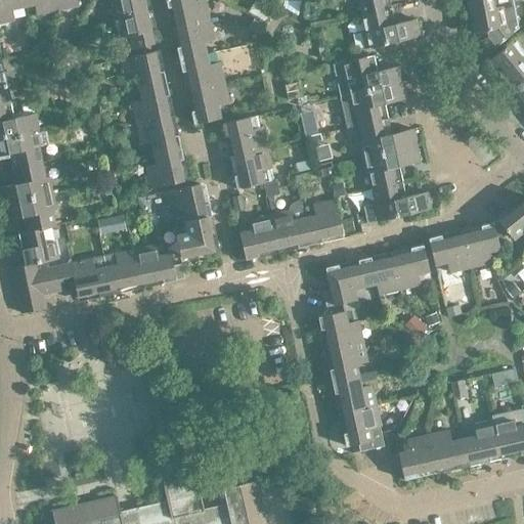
[(0,0),(0,23),(15,19),(12,8),(24,6),(22,0),(0,0)]
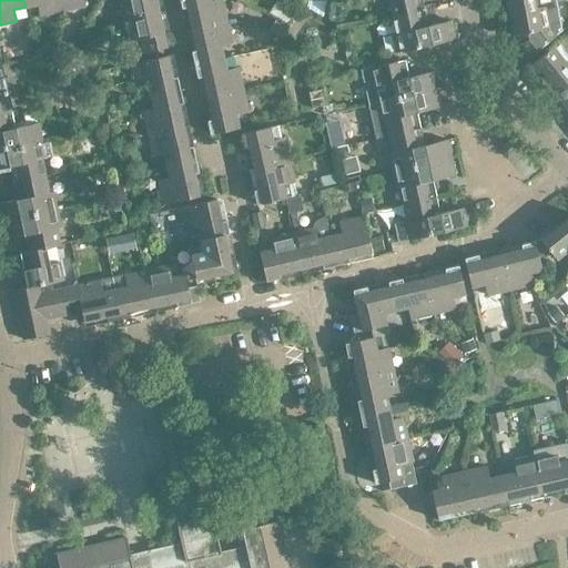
[(23,0),(26,7),(38,3),(40,16),(63,10),(60,0),(23,0)]
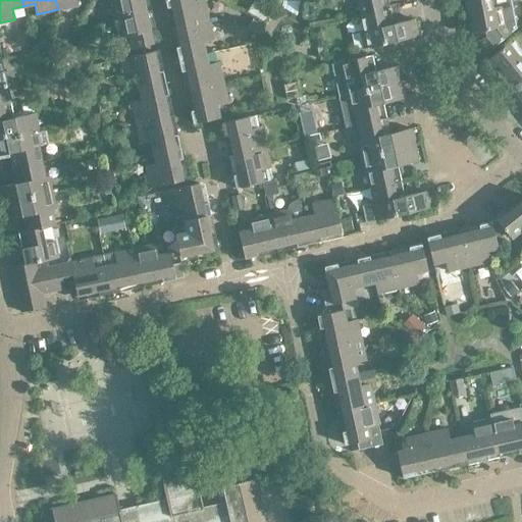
[(55,0),(58,9),(79,5),(77,0),(55,0)]
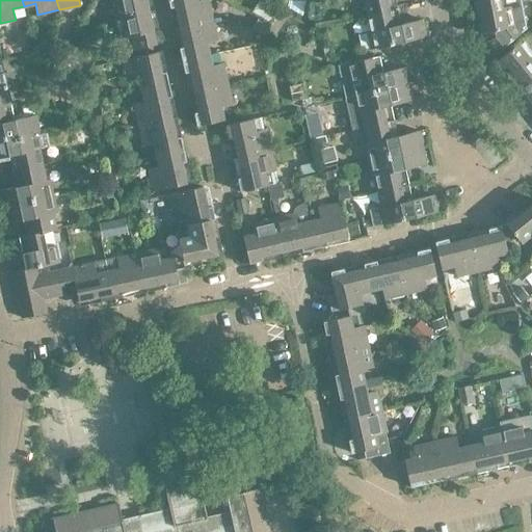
[(111,0),(115,18),(149,10),(145,0),(111,0)]
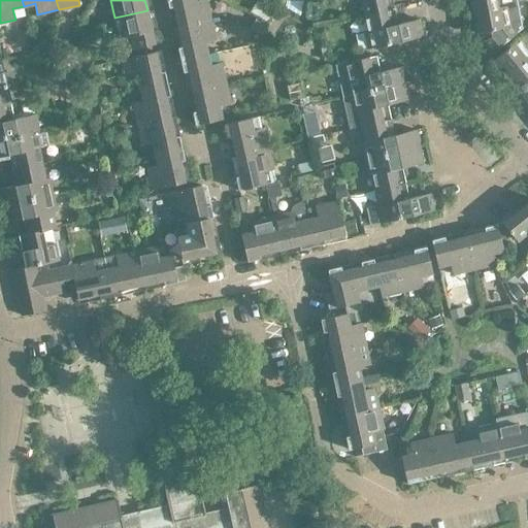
[(197,0),(169,0),(171,7),(176,6),(180,27),(213,21),(208,0),(198,0),(197,0)]
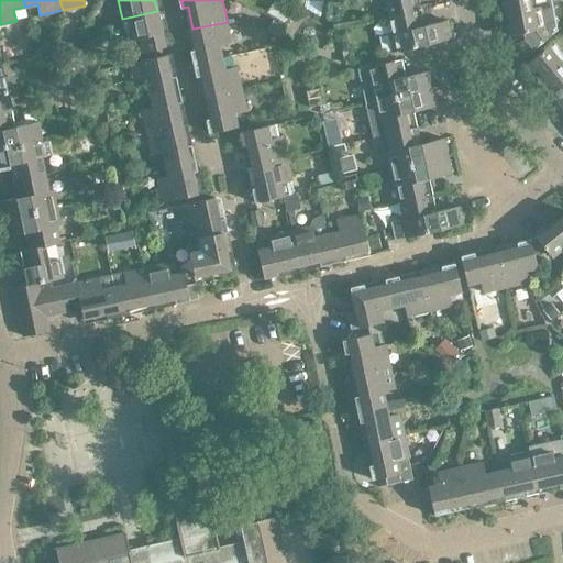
[(387,0),(390,17),(421,10),(419,0),(383,0),(383,1),(387,0)]
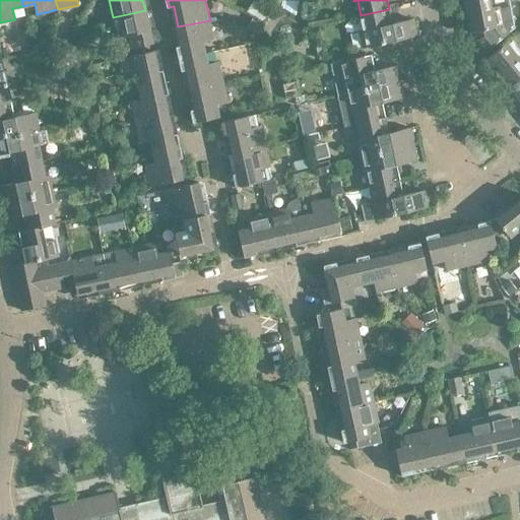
[(513,28),(507,0),(467,0),(463,1),(469,33),(470,33),(472,42),(481,54),(513,28)]
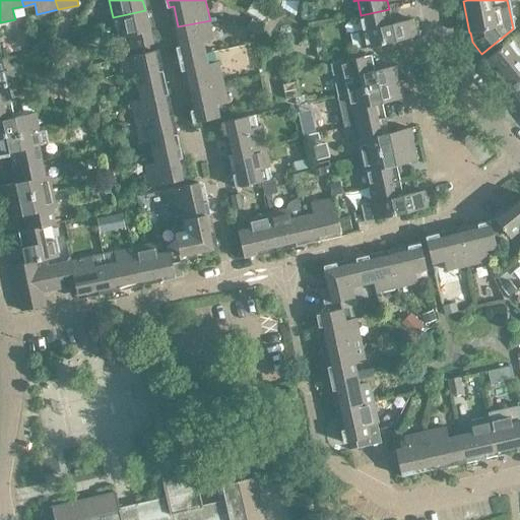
[(393,24),(389,9),(361,15),(364,30),(361,31),(365,48),(418,36),(414,19),(393,24)]
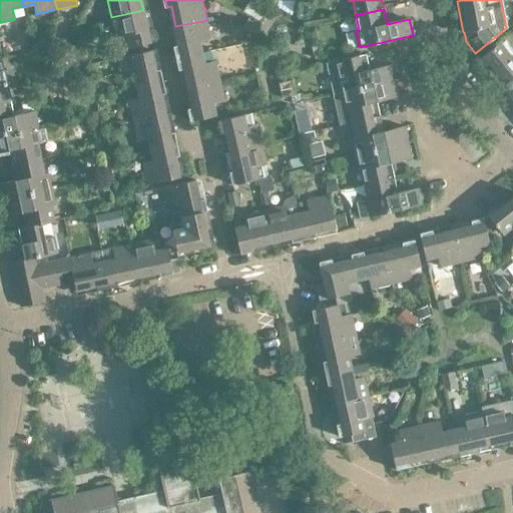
[(143,10),(111,17),(116,37),(126,35),(128,47),(154,41),(152,28),(147,29),(143,10)]
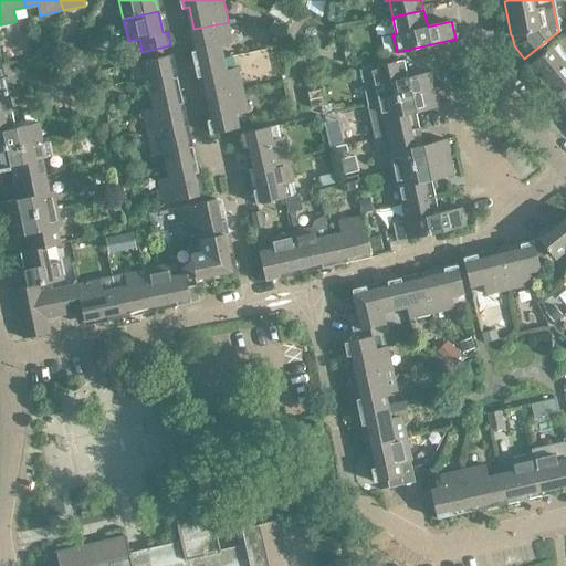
[(229,22),(194,29),(197,50),(192,51),(195,64),(224,59),(222,44),(233,43),(229,22)]
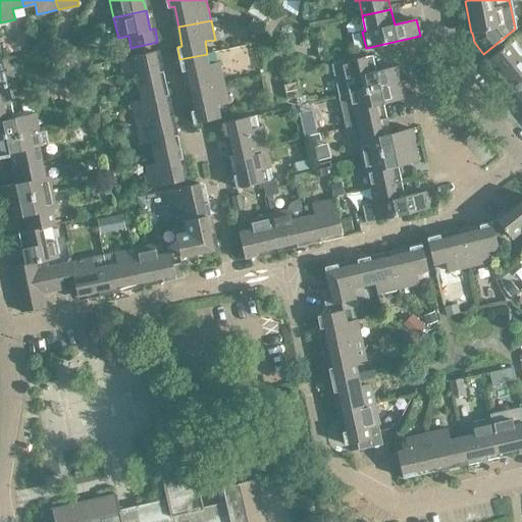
[(490,66),(508,87),(521,74),(521,49),(515,40),(486,61),(490,66)]
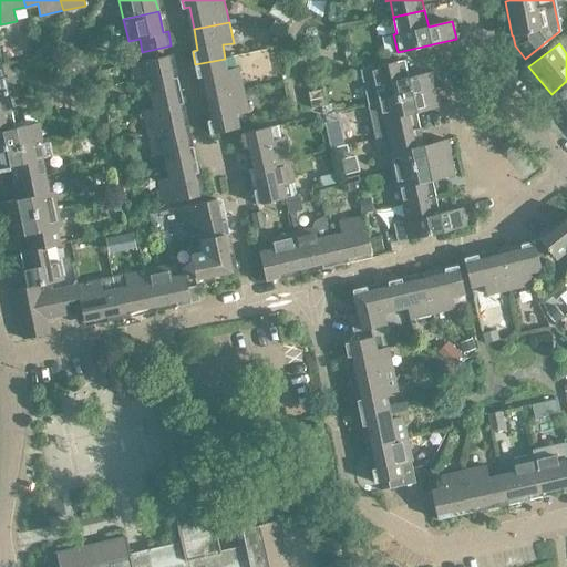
[(0,113),(12,111),(4,75),(0,53),(0,113)]
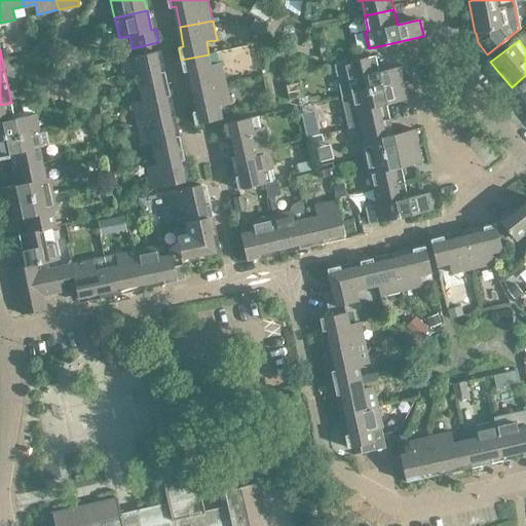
[(159,72),(155,51),(122,59),(127,80),(138,78),(140,88),(166,82),(164,71),(159,72)]
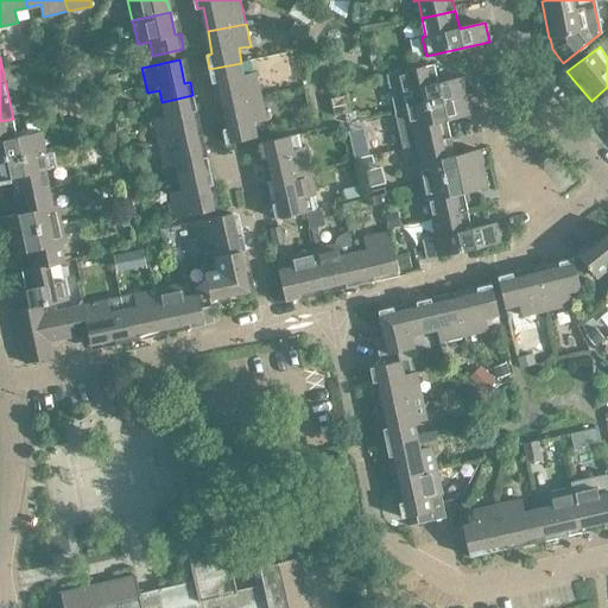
[(209,69),(210,77),(213,86),(217,84),(222,106),(261,99),(257,73),(244,75),(241,63),(209,69)]
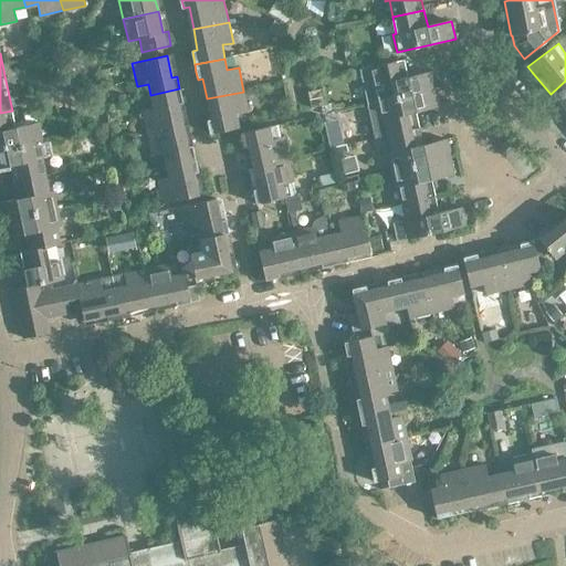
[(412,95),(423,93),(433,91),(430,74),(408,80),(405,62),(360,72),(368,106),(412,95)]
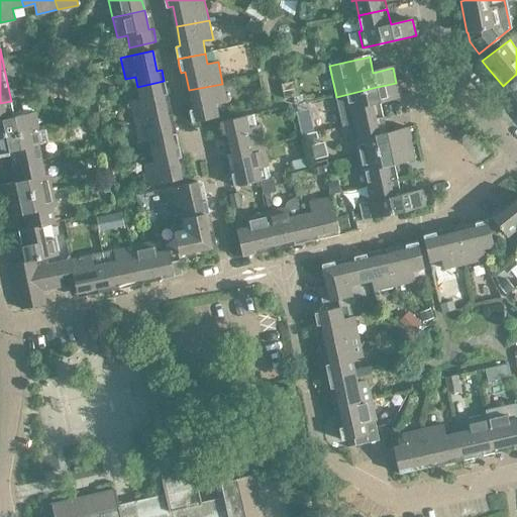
[(516,74),(503,86),(516,103),(516,74)]
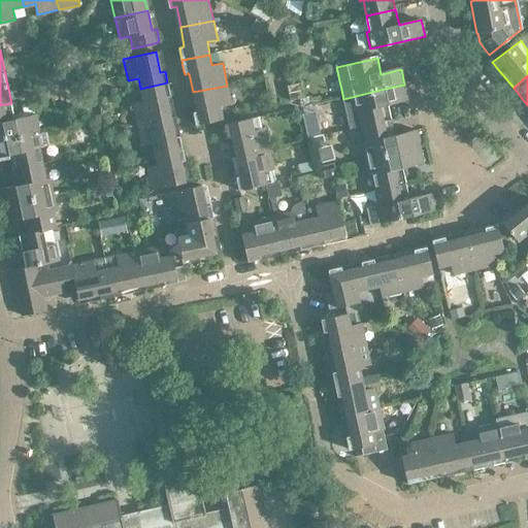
[(132,103),(137,124),(170,116),(167,98),(170,97),(167,83),(140,89),(143,100),(132,103)]
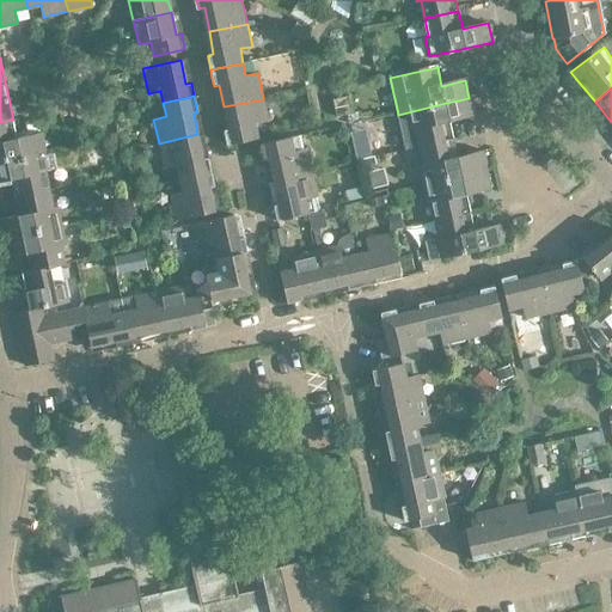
[(469,98),(458,101),(446,103),(398,115),(407,151),(418,148),(454,140),(450,123),(473,117),(469,98)]
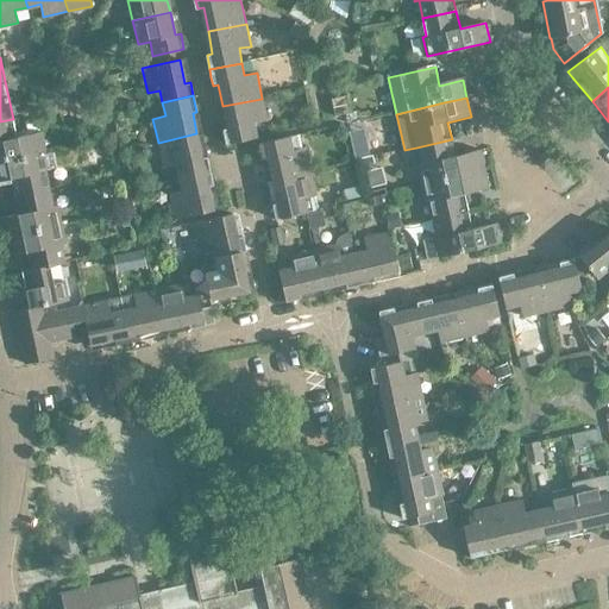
[(227,131),(223,131),(226,146),(257,139),(253,125),(267,123),(262,99),(223,106),(227,131)]
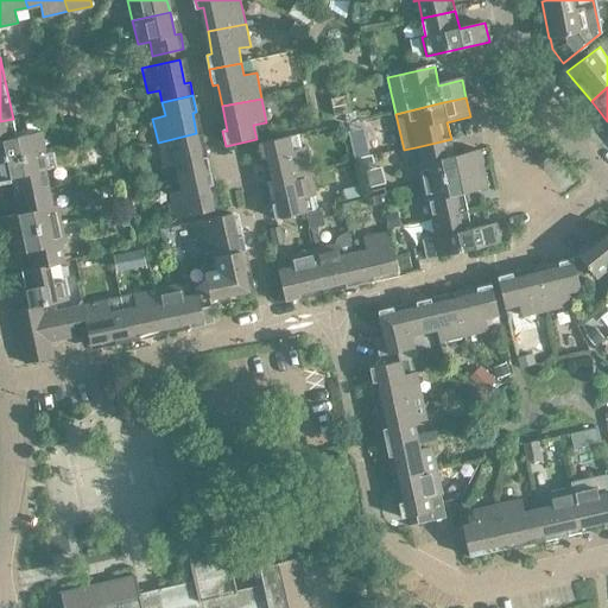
[(346,99),(331,101),(335,119),(349,116),(346,99)]
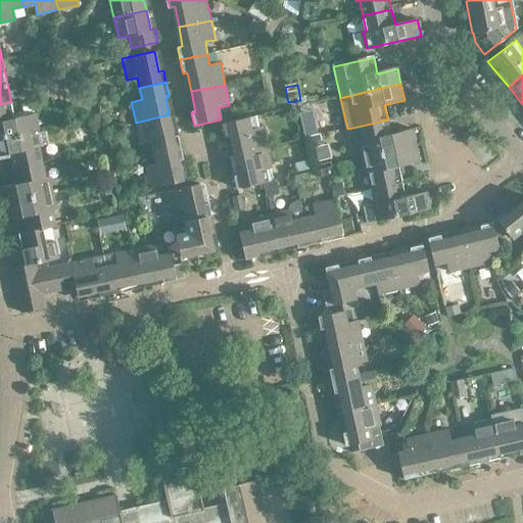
[(0,137),(29,132),(28,131),(39,129),(36,112),(13,116),(11,102),(0,104),(0,137)]
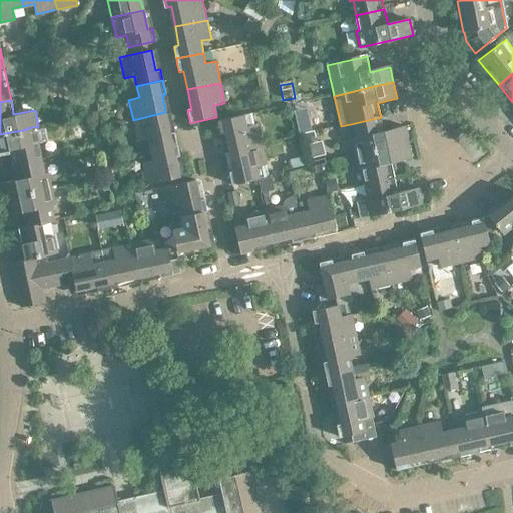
[(165,112),(133,120),(137,140),(147,138),(150,148),(176,142),(174,133),(170,134),(165,112)]
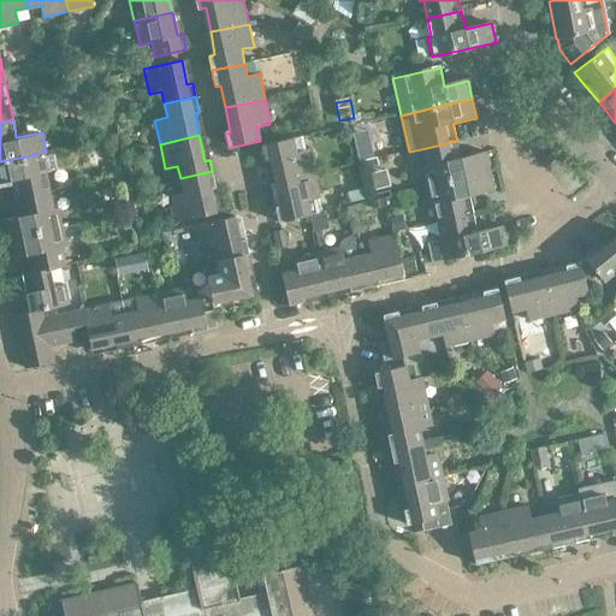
[(262,148),(265,163),(270,163),(274,184),(313,176),(308,152),(304,152),(301,138),(262,148)]
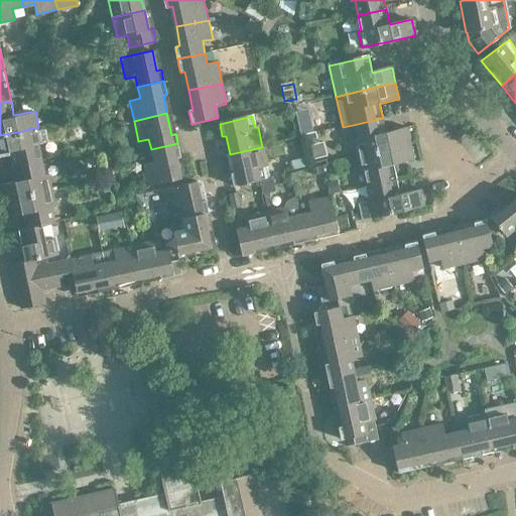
[(357,157),(410,145),(406,130),(397,132),(386,135),(383,118),(353,125),(357,140),(353,141),(357,157)]
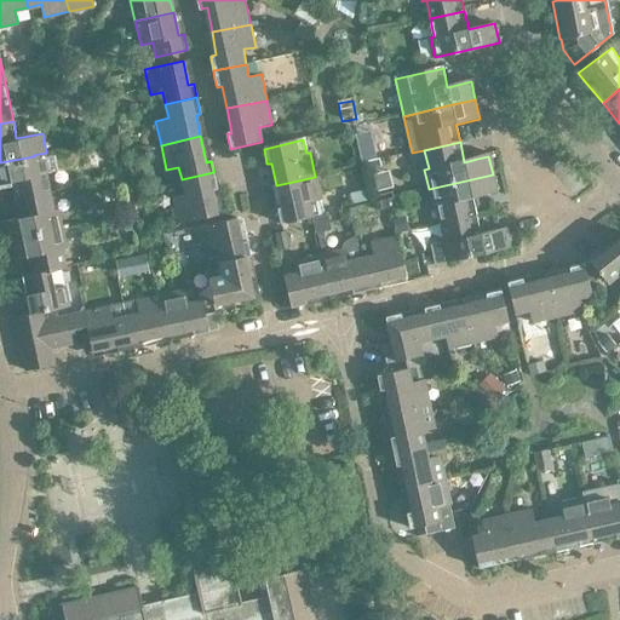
[(33,155),(34,156),(0,162),(0,183),(11,181),(15,199),(50,191),(46,173),(50,173),(46,153),(33,155)]
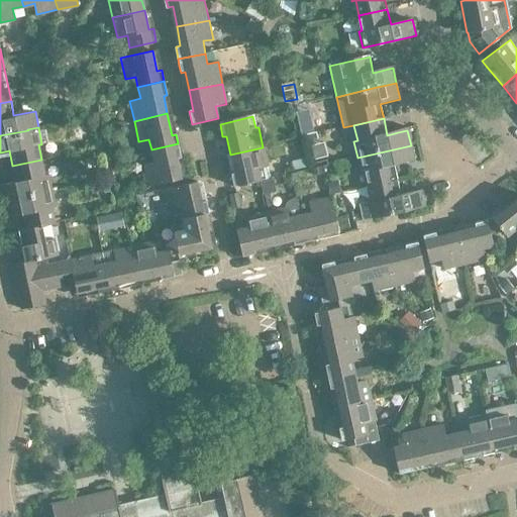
[(148,184),(161,181),(181,177),(178,160),(181,159),(178,143),(151,149),(153,161),(143,164),(148,184)]
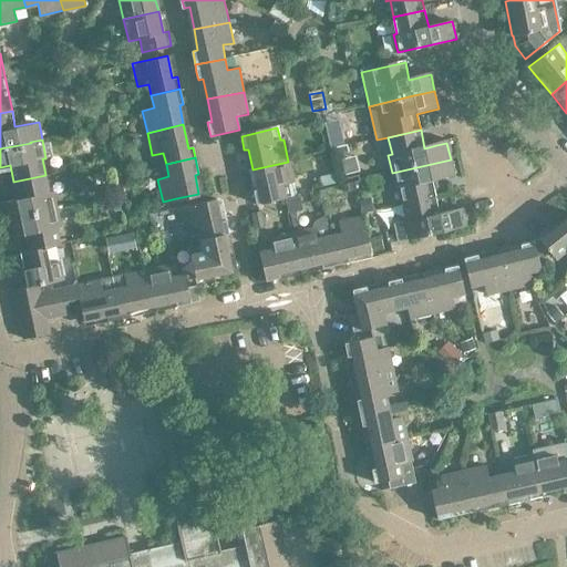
[(400,189),(404,206),(435,198),(432,183),(454,177),(451,160),(392,173),(395,191),(400,189)]
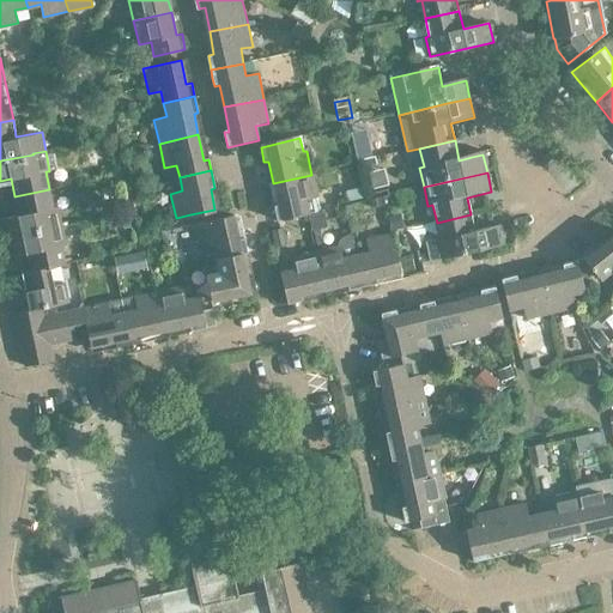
[(311,175),(273,183),(278,206),(274,207),(278,223),(309,216),(305,202),(317,199),(311,175)]
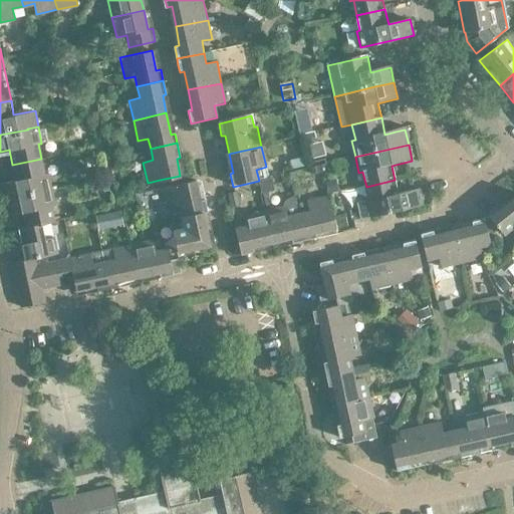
[(0,183),(0,199),(51,189),(48,173),(44,174),(41,159),(12,165),(15,180),(0,183)]
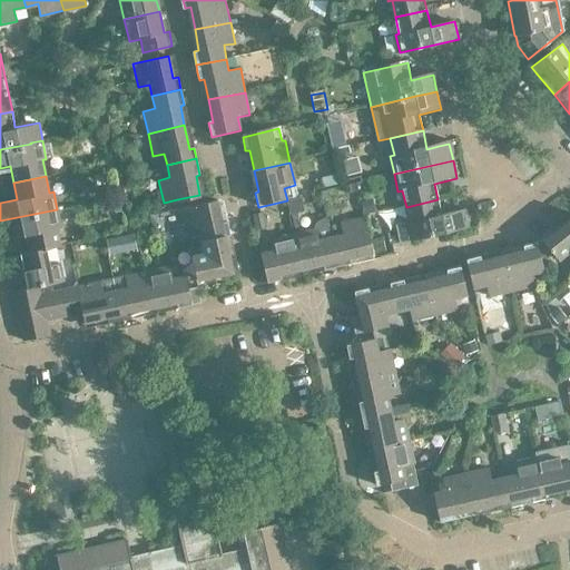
[(336,176),(323,179),(325,186),(338,183),(336,176)]
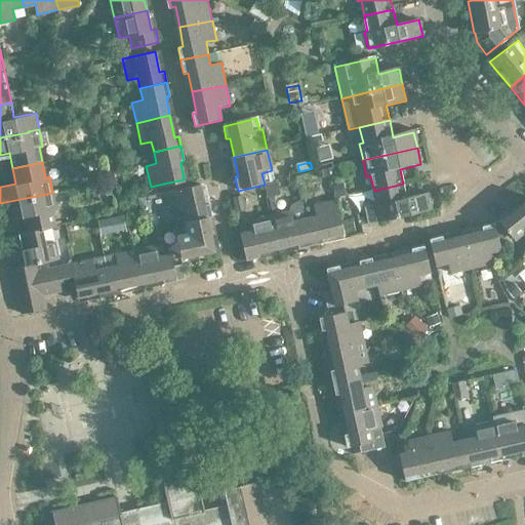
[(407,200),(403,184),(374,191),(377,206),(373,207),(377,224),(421,213),(431,211),(428,195),(407,200)]
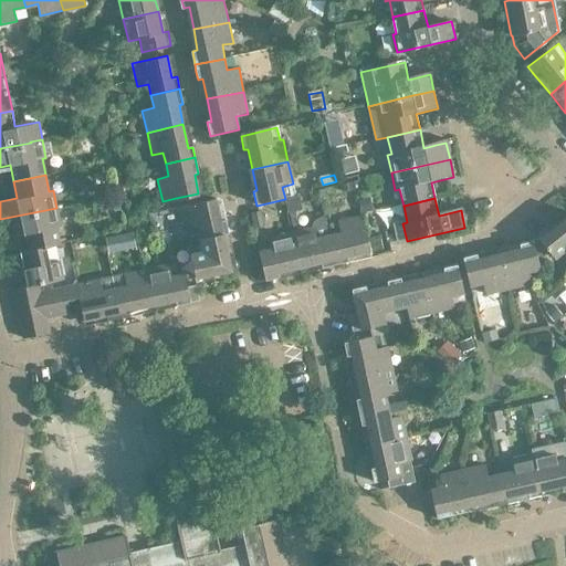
[(216,200),(212,201),(180,208),(186,231),(198,229),(200,241),(221,237),(228,234),(226,221),(221,222),(216,200)]
